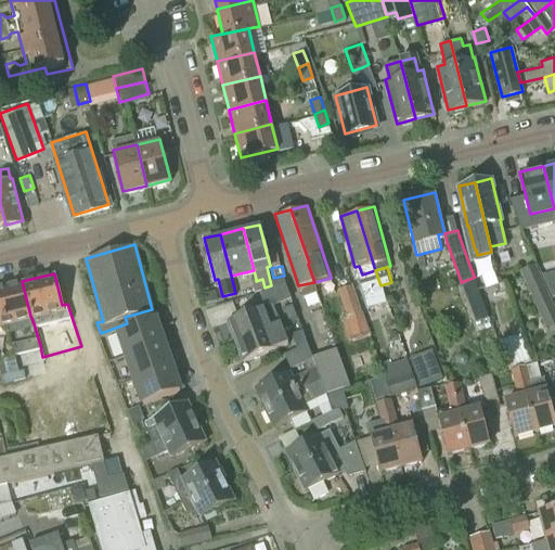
[(462,282),(466,292),(476,318),(488,315),(474,278),(464,281),(462,282)]
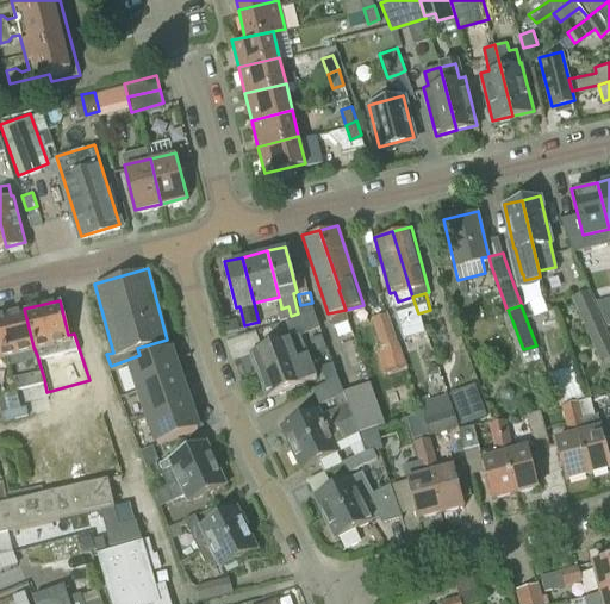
[(281,309),(281,306),(277,307),(279,318),(291,316),(288,306),(281,309)]
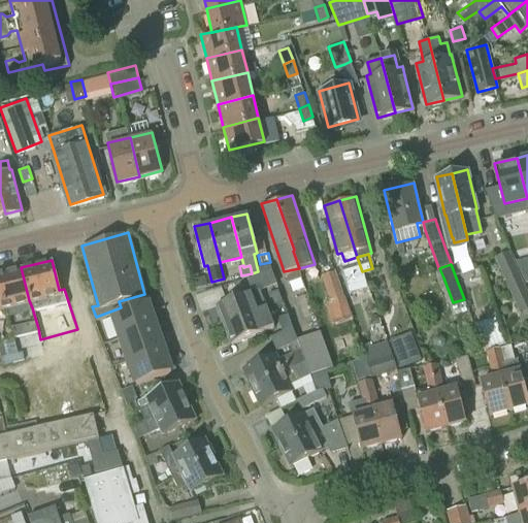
[(29,300),(21,267),(0,272),(0,284),(5,305),(15,303),(18,312),(32,307),(29,300)]
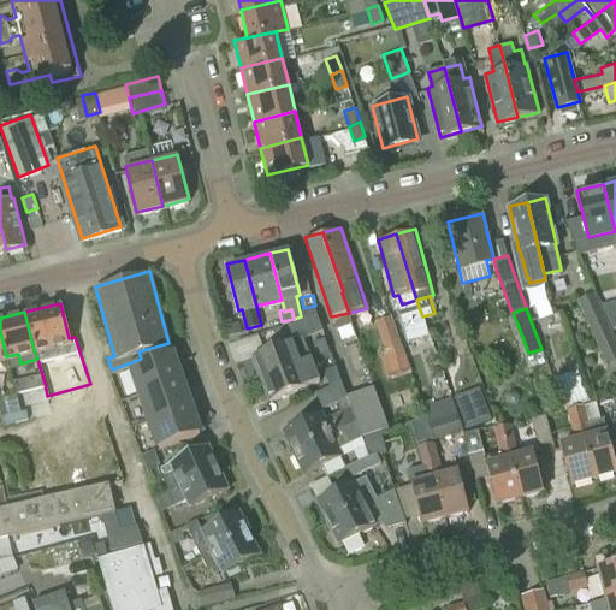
[(261,375),(311,356),(303,336),(323,329),(317,313),(301,318),(288,323),(292,337),(253,353),(261,375)]
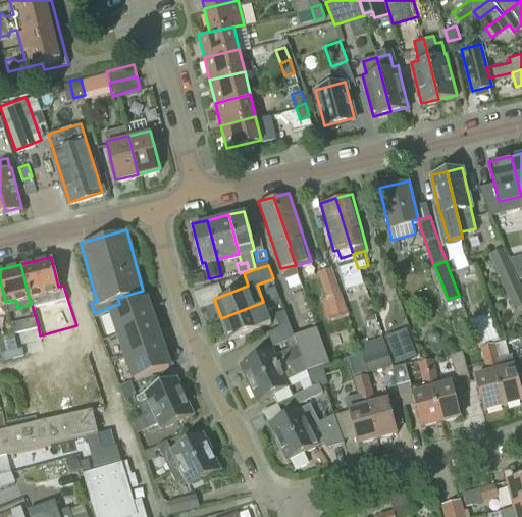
[(340,293),(330,265),(317,269),(325,295),(320,296),(327,318),(348,312),(346,307),(345,307),(340,293)]
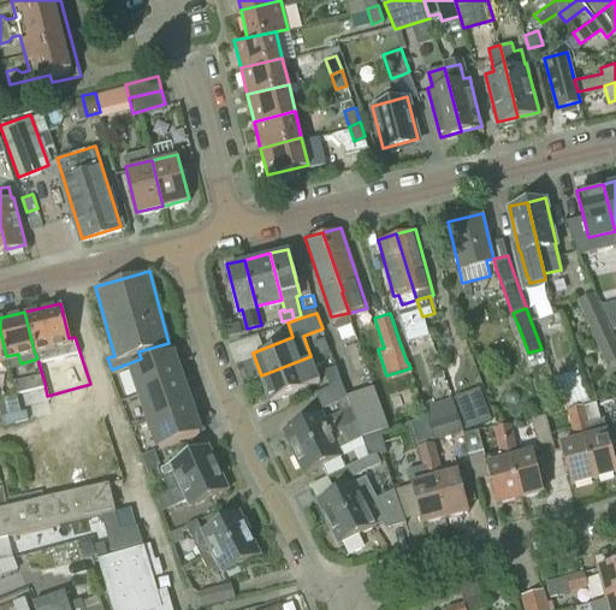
[(587,321),(604,361),(615,355),(615,345),(603,315),(587,321)]
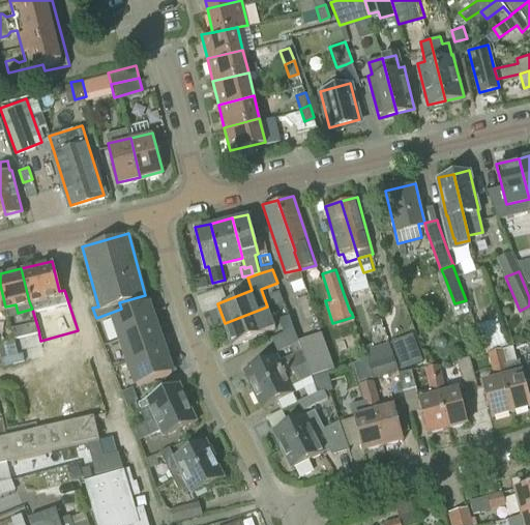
[(194,288),(208,285),(205,274),(190,278),(194,288)]
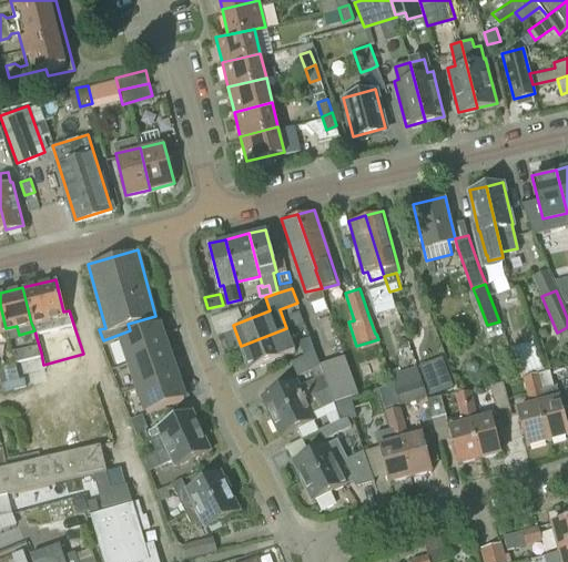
[(128,357),(160,346),(155,335),(162,333),(158,322),(120,335),(128,357)]
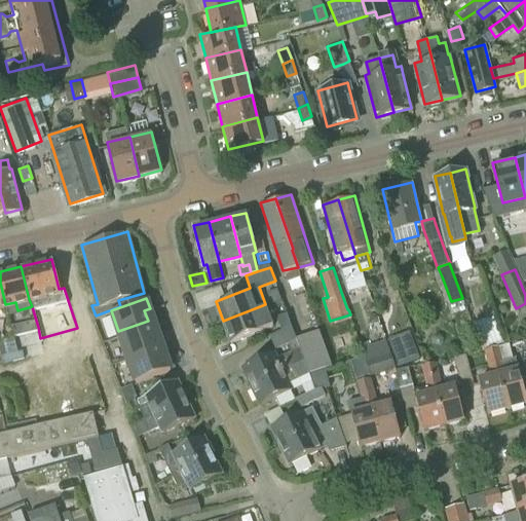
[(273,324),(265,304),(223,321),(230,340),(273,324)]
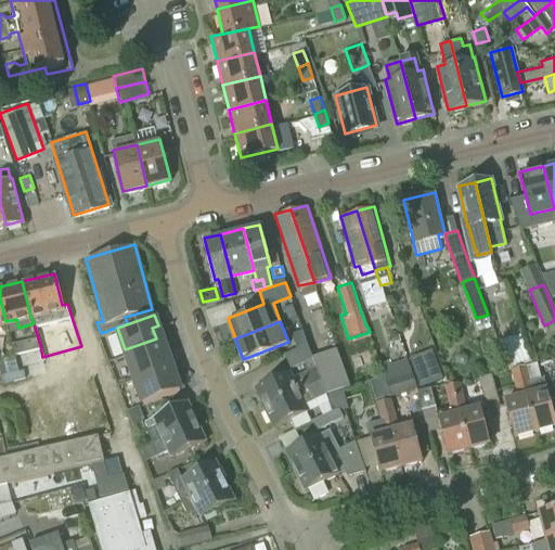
[(398,333),(404,353),(431,342),(425,322),(398,333)]
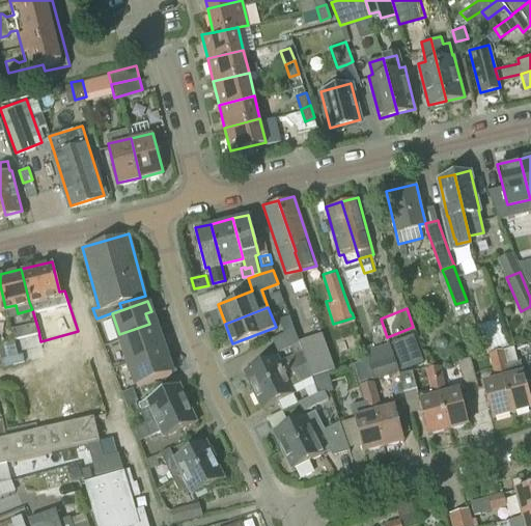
[(284,331),(295,328),(289,313),(280,317),(284,331)]
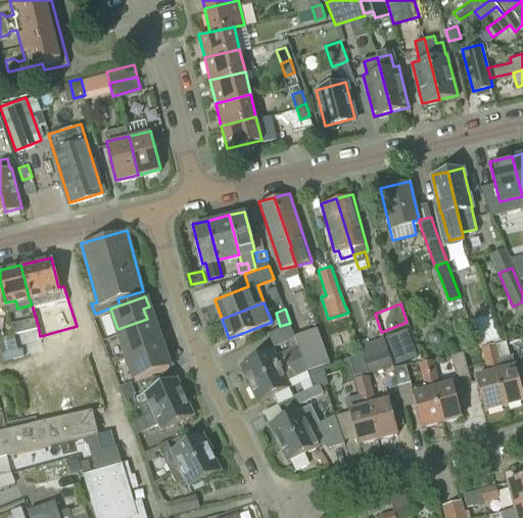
[(469,316),(479,340),(497,332),(487,309),(469,316)]
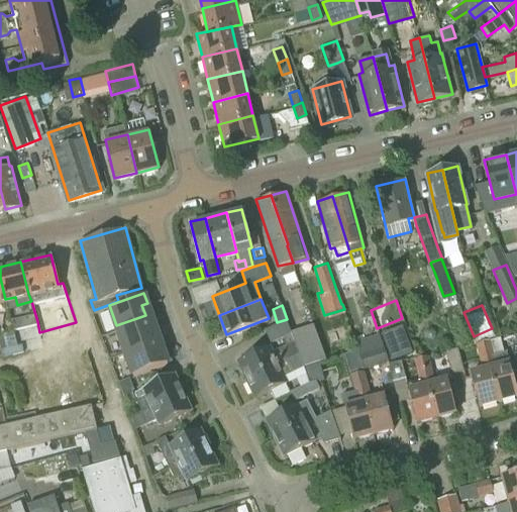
[(154,312),(145,315),(116,325),(125,349),(157,339),(152,327),(159,325),(154,312)]
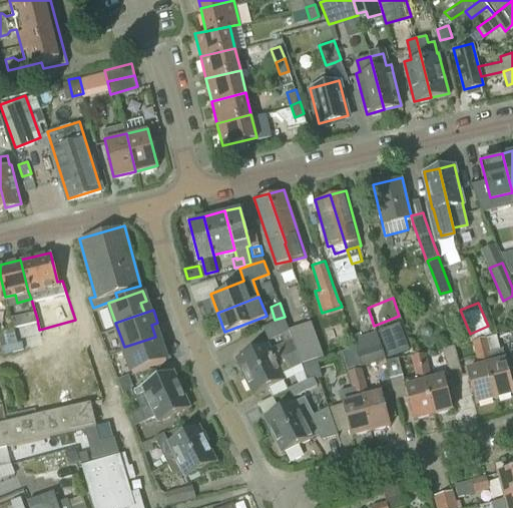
[(22,315),(12,317),(13,325),(24,322),(22,315)]
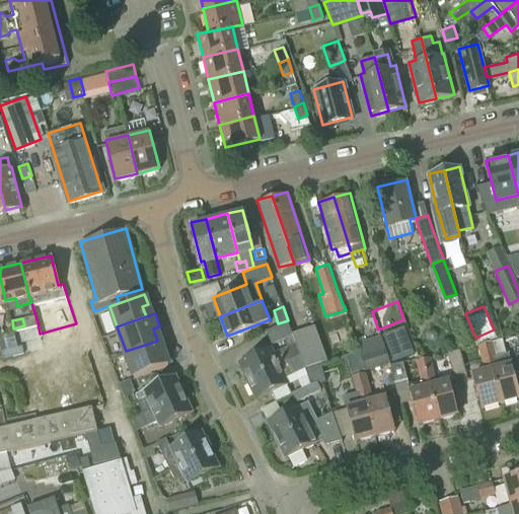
[(288,320),(278,323),(266,329),(272,343),(283,337),(287,345),(274,351),(271,345),(238,360),(247,379),(300,354),(295,341),(291,331),(288,320)]
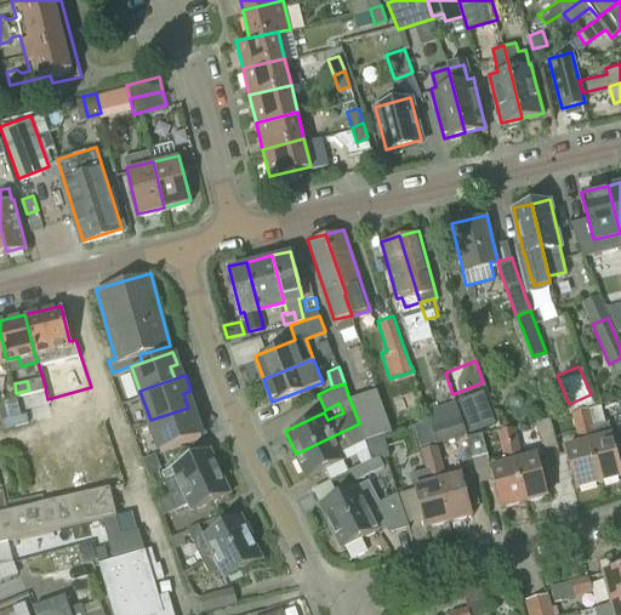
[(364,438),(383,432),(391,428),(376,387),(348,396),(353,408),(359,423),(364,438)]
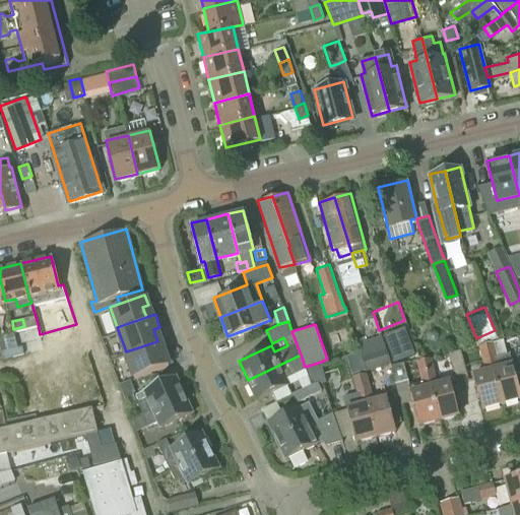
[(0,347),(16,344),(12,329),(0,331),(0,347)]
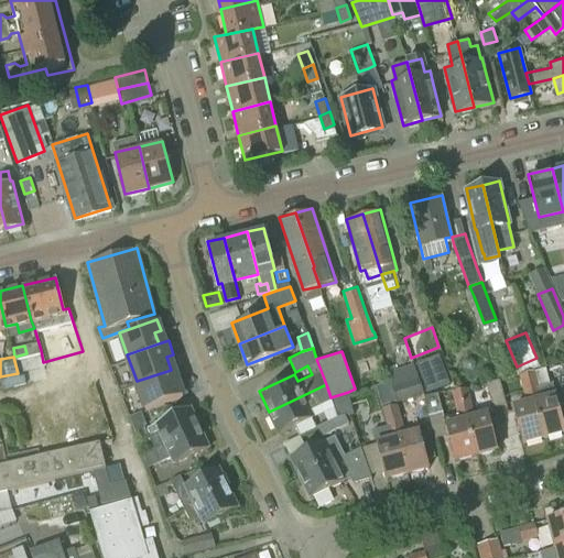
[(427,391),(438,386),(427,357),(416,360),(427,391)]
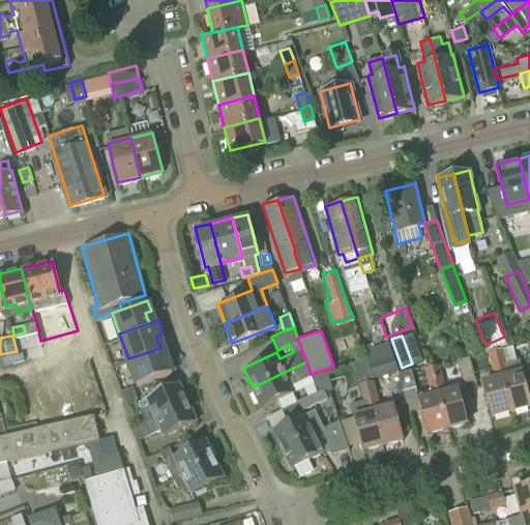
[(399,369),(388,342),(388,340),(363,348),(373,377),(399,369)]
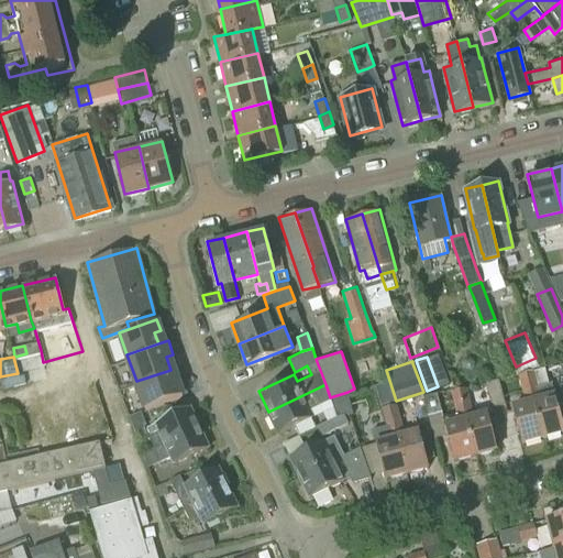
[(177,368),(170,370),(136,381),(145,407),(183,394),(181,393),(178,394),(175,382),(181,379),(177,368)]
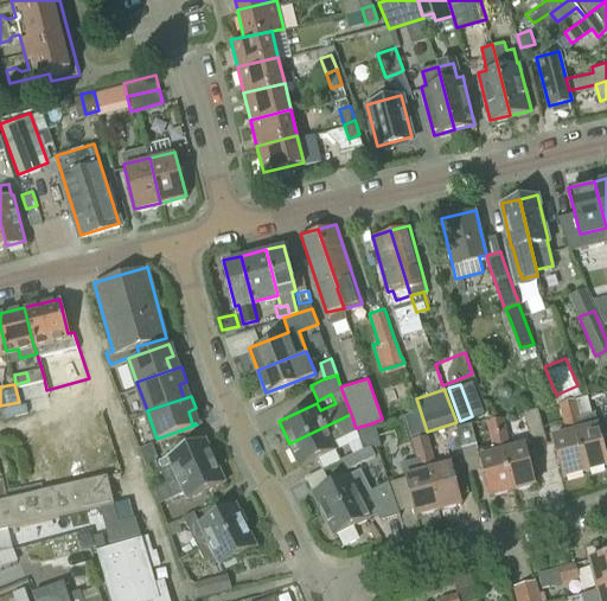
[(579,411),(574,396),(558,401),(563,416),(579,411)]
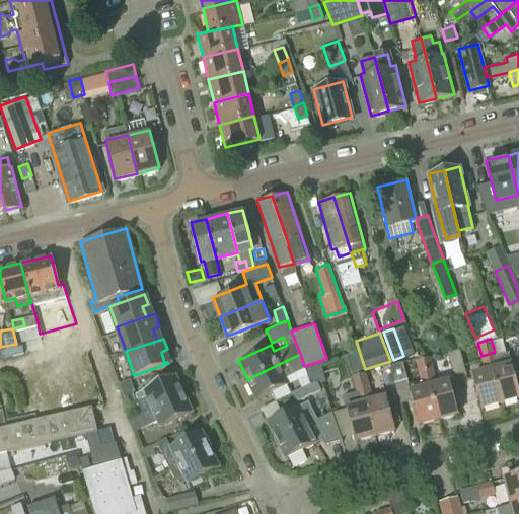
[(23,350),(21,343),(0,347),(0,350),(1,355),(23,350)]
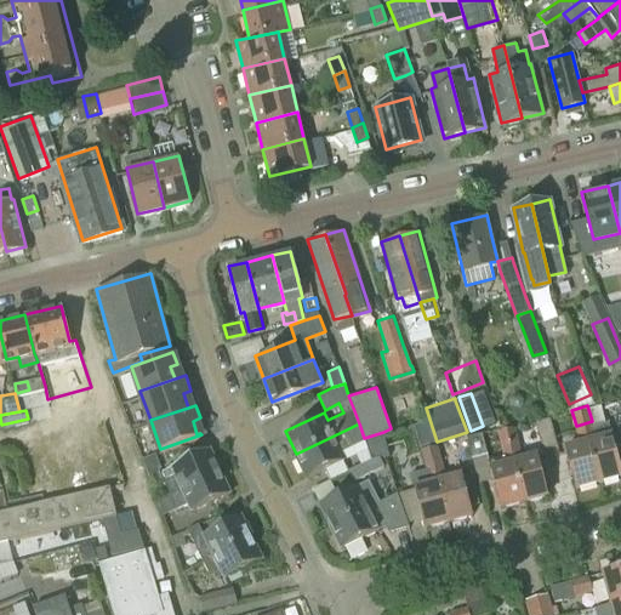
[(535,420),(542,446),(557,443),(550,415),(535,420)]
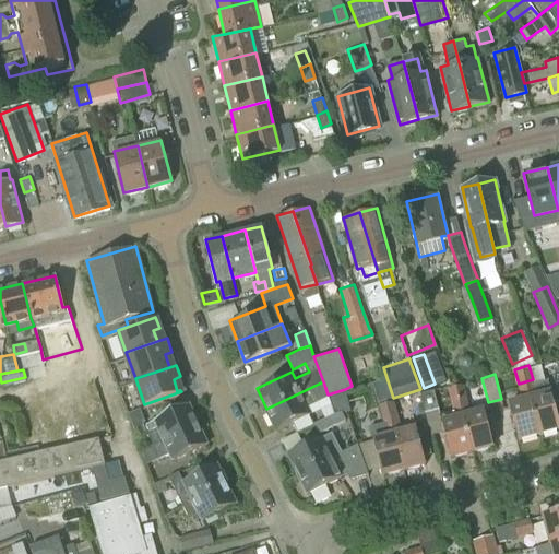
[(558,421),(547,378),(534,382),(536,391),(528,393),(539,432),(558,425),(558,421)]
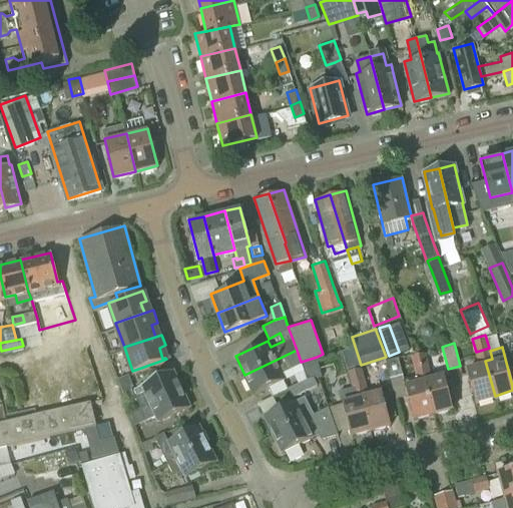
[(479,365),(466,368),(475,401),(495,396),(485,361),(492,359),(490,351),(489,348),(476,352),(479,365)]
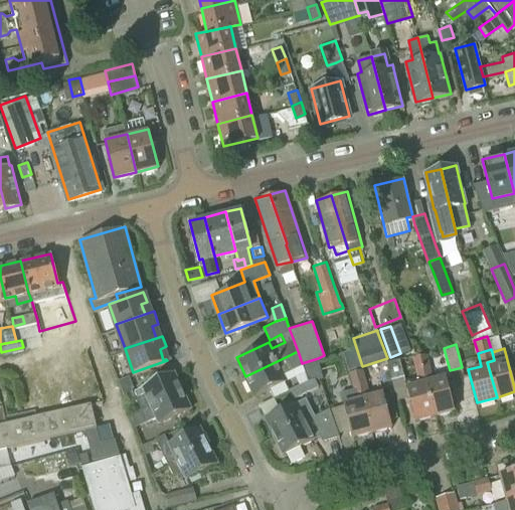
[(298,351),(245,376),(254,394),(287,379),(284,372),(302,363),(298,351)]
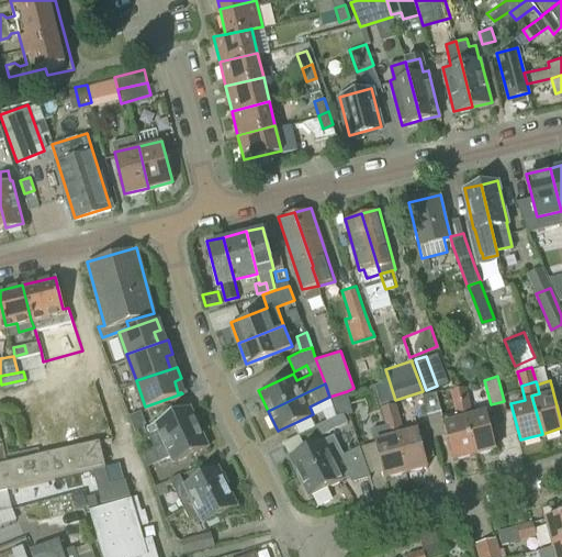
[(464,385),(450,388),(453,402),(468,398),(464,385)]
